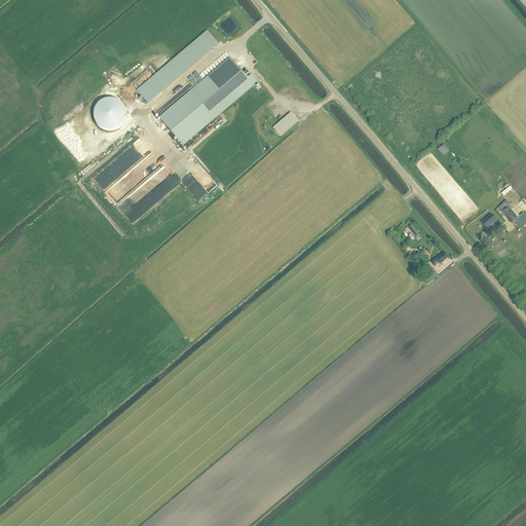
[(228,37),(240,27),(230,15),(219,27),(228,37)]
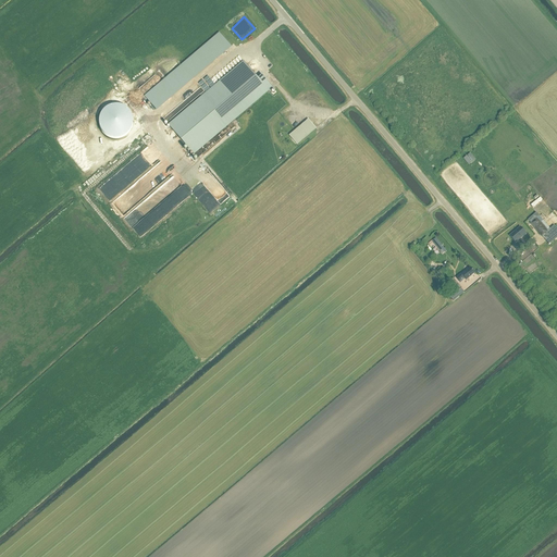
[(145,98),(156,110),(231,46),(220,34),(163,82),(145,98)]
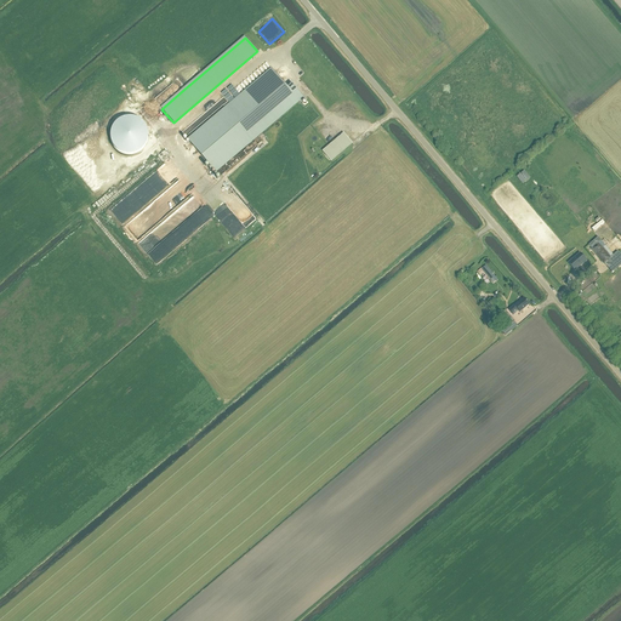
[(301,95),(292,85),(288,89),(272,69),(188,141),(216,172),(278,119),(298,102),(296,98),(301,95)]
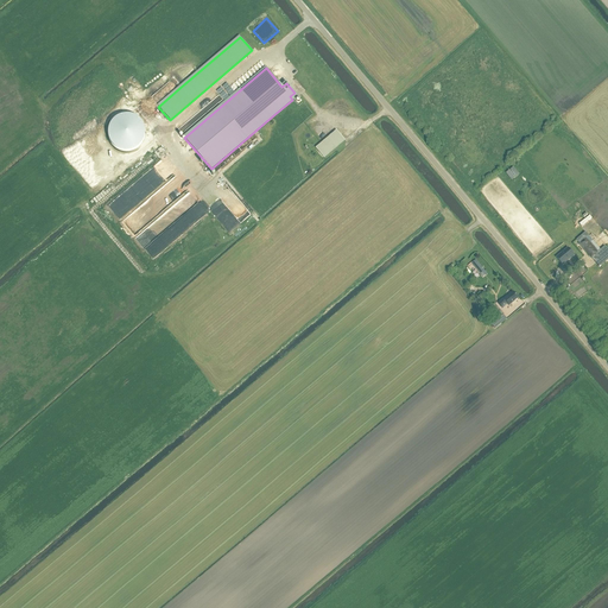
[(217,99),(179,127),(184,134),(209,115),(206,111),(209,108),(210,111),(215,107),(216,108),(220,106),(217,103),(220,101),(217,99)]
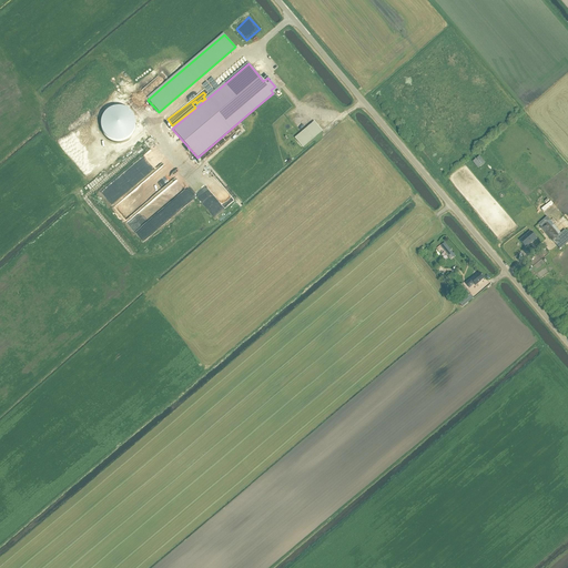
[(340,124),(346,118),(334,104),(327,111),(340,124)]
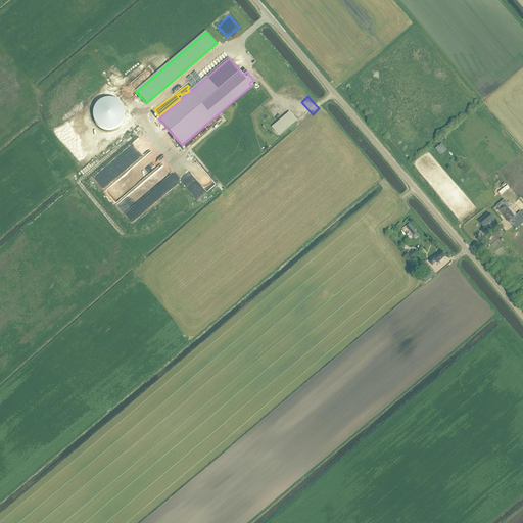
[(289,112),(271,128),(279,137),(296,122),(289,112)]
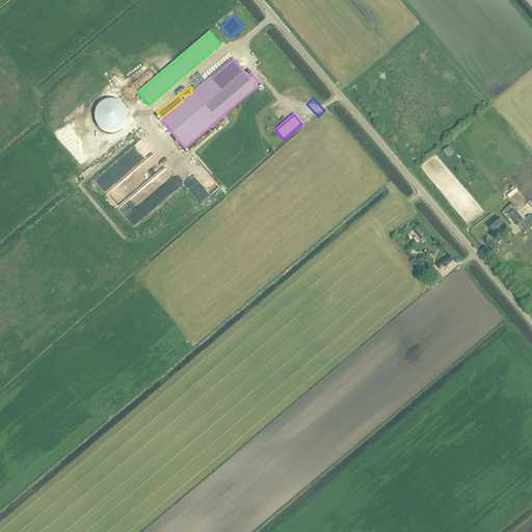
[(137,134),(107,159),(112,165),(112,164),(121,174),(151,149),(137,134)]
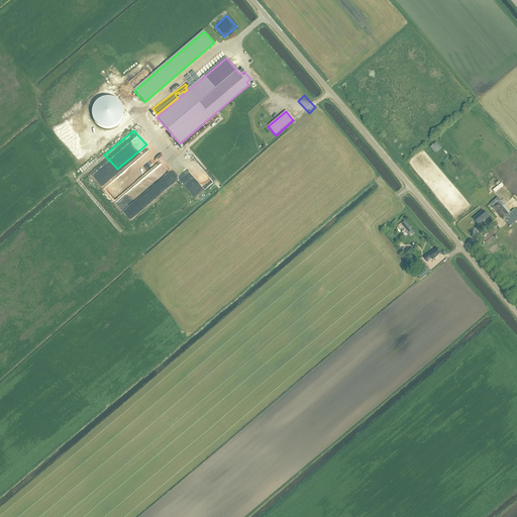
[(501,184),(493,191),(495,193),(503,186),(501,184)]
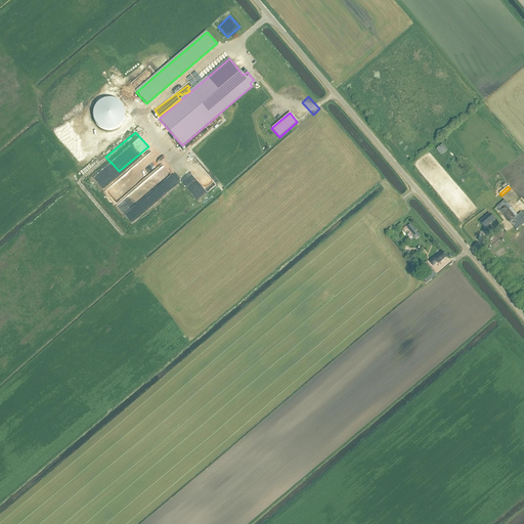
[(462,203),(467,200),(461,190),(456,194),(462,203)]
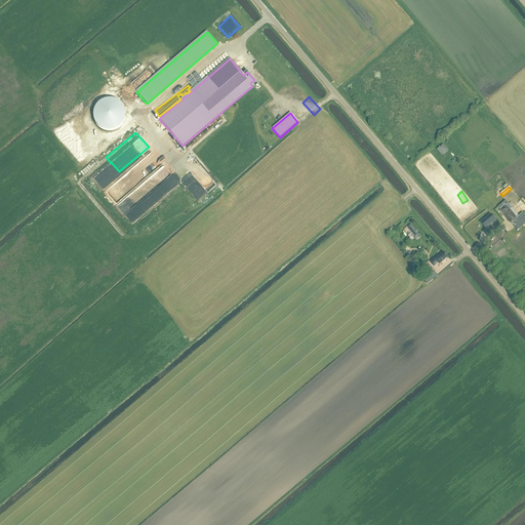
[(509,210),(506,206),(508,204),(506,201),(498,208),(511,223),(514,227),(524,216),(524,215),(522,213),(519,216),(512,208),(509,210)]
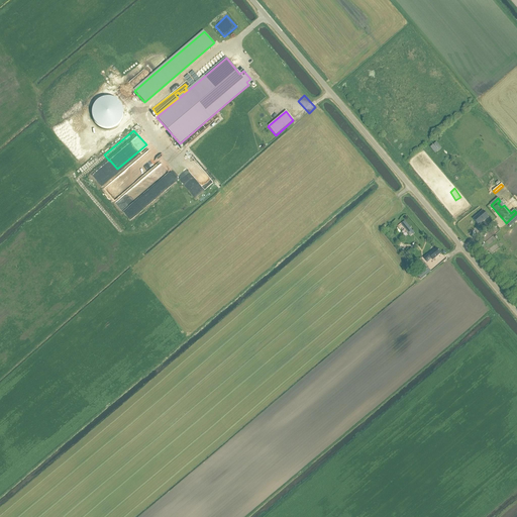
[(488,218),(483,211),(473,219),(479,226),(488,218)]
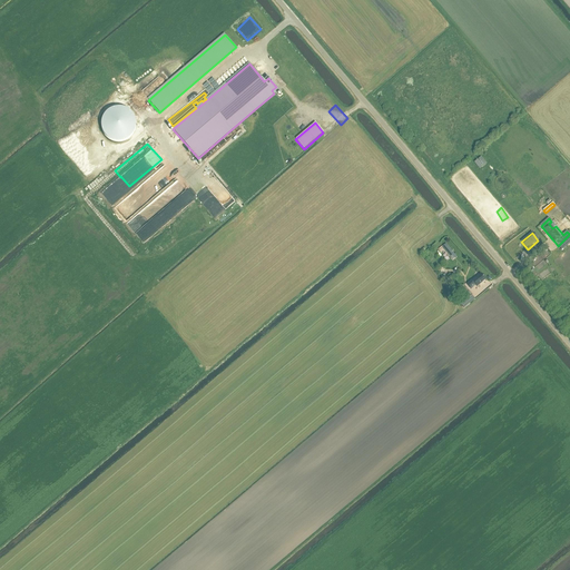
[(481,275),(473,282),(472,281),(468,285),(471,290),(475,285),(477,287),(485,279),(481,275)]
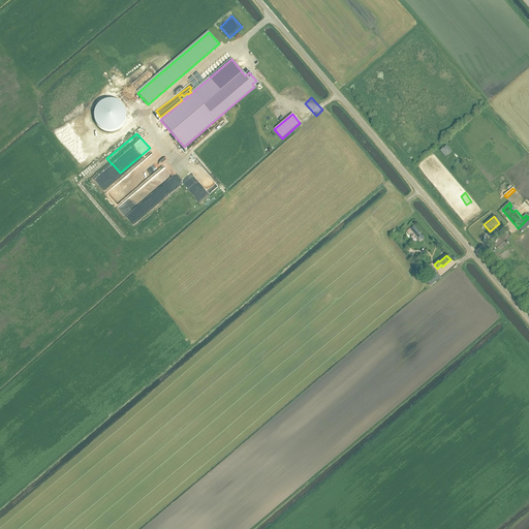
[(432,275),(435,278),(439,275),(431,265),(427,268),(427,269),(424,271),(429,277),(432,275)]
